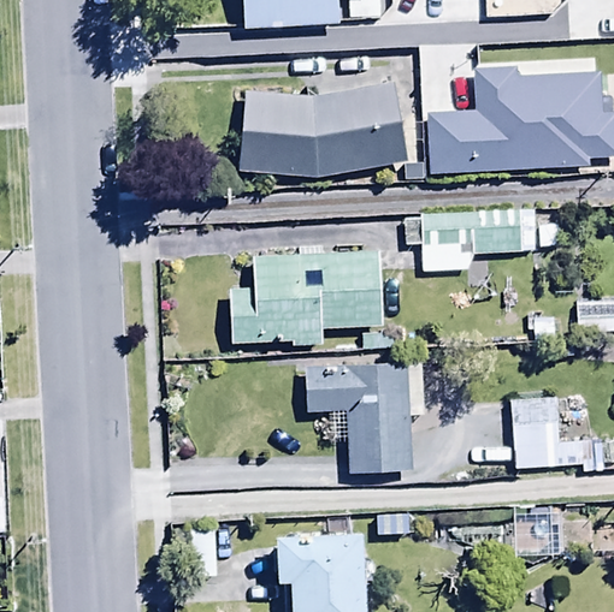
[(244,0),(244,24),(342,23),(342,0),(244,0)]
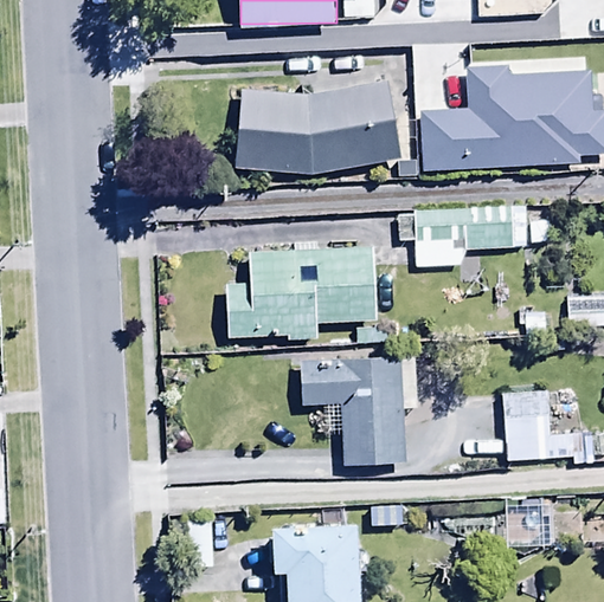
[(239,85),(235,164),(320,170),(405,157),(393,78),(307,90),(239,85)]
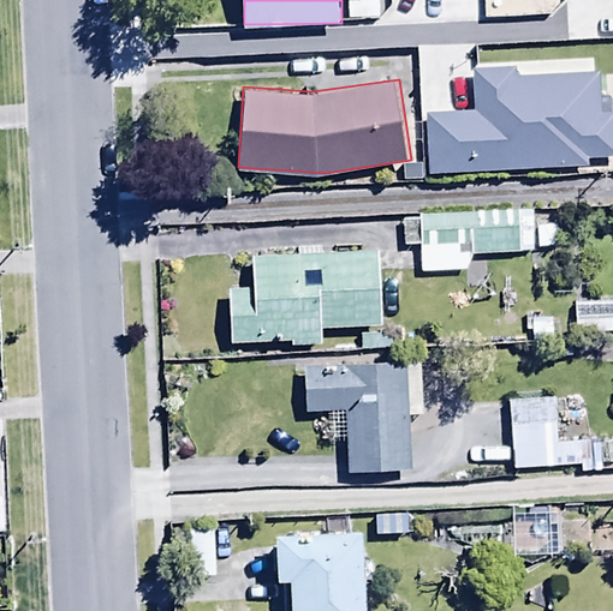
[(533,208),(405,215),(406,244),(421,244),(422,270),(466,269),(472,252),(535,249),(533,208)]
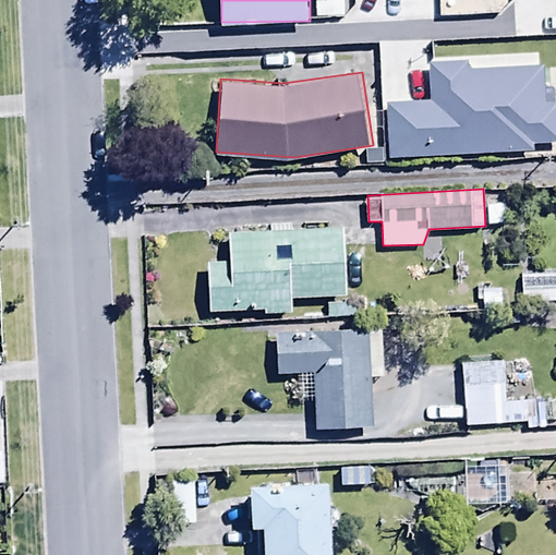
[(293,309),(292,298),(348,296),(345,226),(292,228),(292,224),(270,224),(272,231),(230,232),(231,260),(208,261),(212,313),(293,309)]
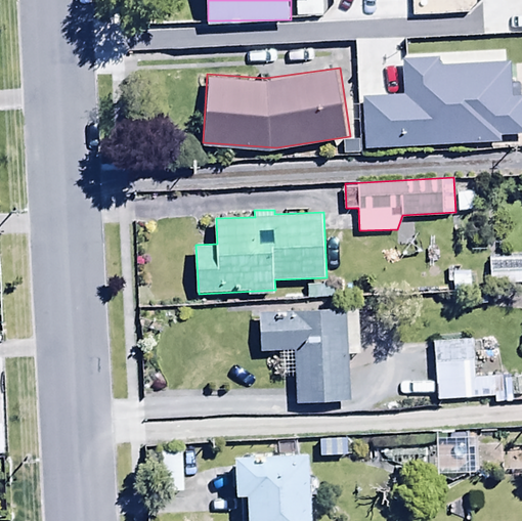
[(521,230),(488,232),(490,261),(521,258),(521,230)]
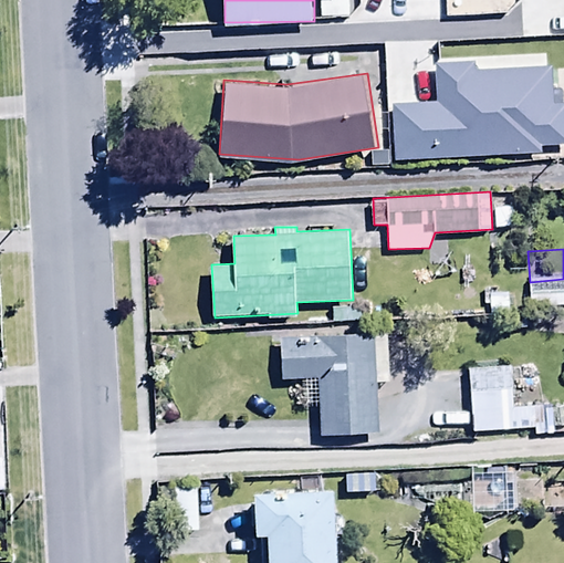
[(379,431),(377,379),(390,378),(388,329),(280,333),(282,378),(309,377),(310,406),(320,406),(321,434),(379,431)]
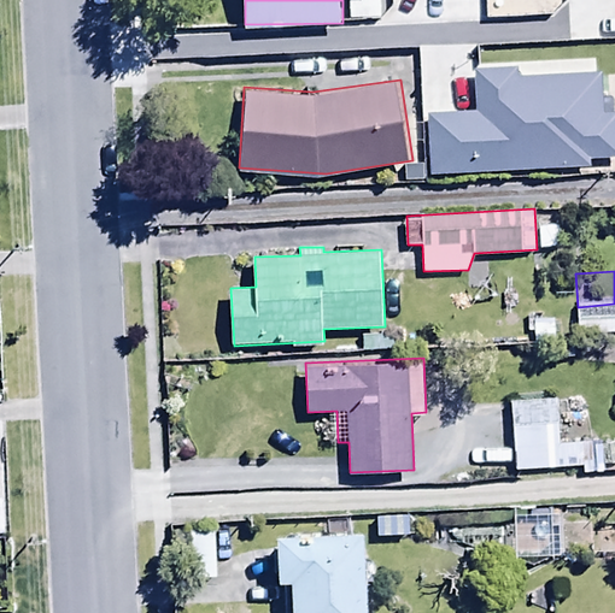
[(558,396),(511,399),(515,469),(584,466),(584,471),(614,469),(614,435),(560,438),(558,396)]
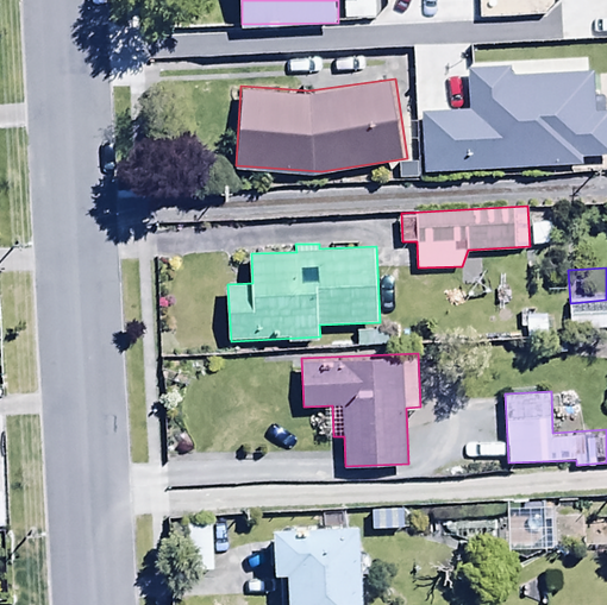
[(556,518),(557,544),(606,544),(606,497),(558,497),(557,503),(544,503),(544,518),(556,518)]
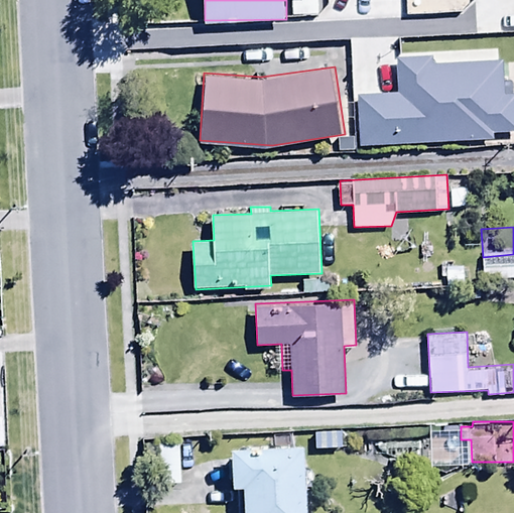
[(345,429),(315,430),(315,449),(345,447),(345,429)]
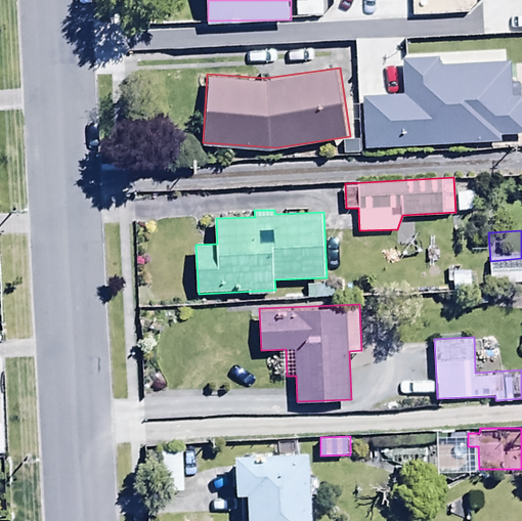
[(308,520),(309,438),(238,438),(238,481),(248,481),(248,520),(308,520)]
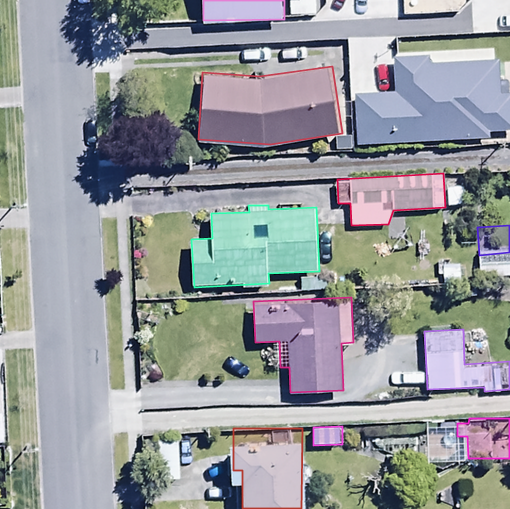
[(179,443),(162,443),(162,479),(179,479),(179,443)]
